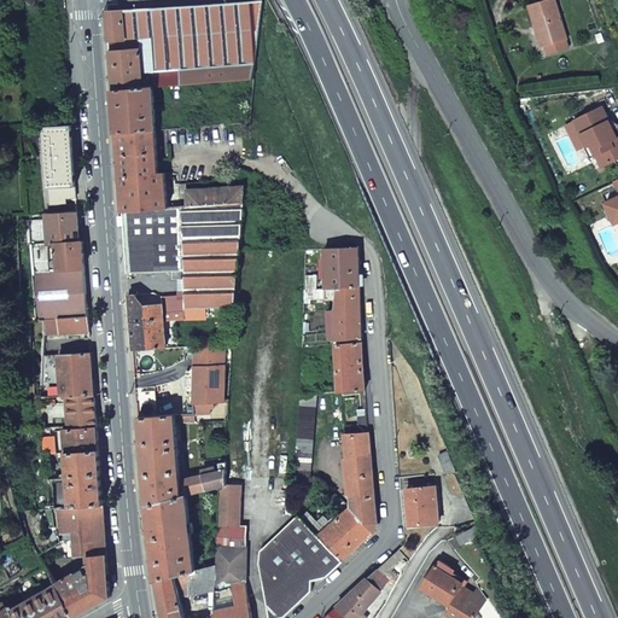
[(565,40),(552,0),(544,0),(526,6),(534,27),(536,25),(543,46),(565,40)]
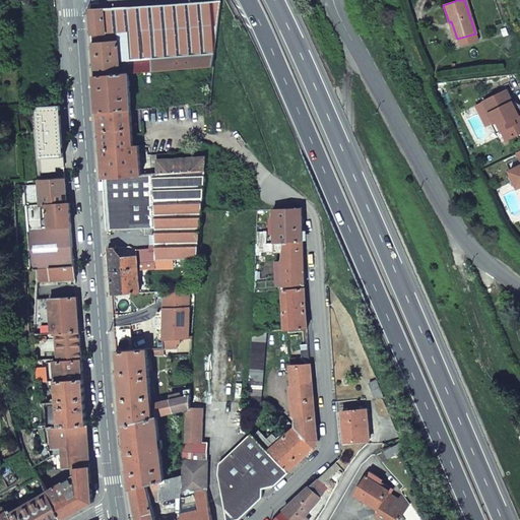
[(127,73),(213,66),(218,1),(89,9),(94,75),(127,73)]
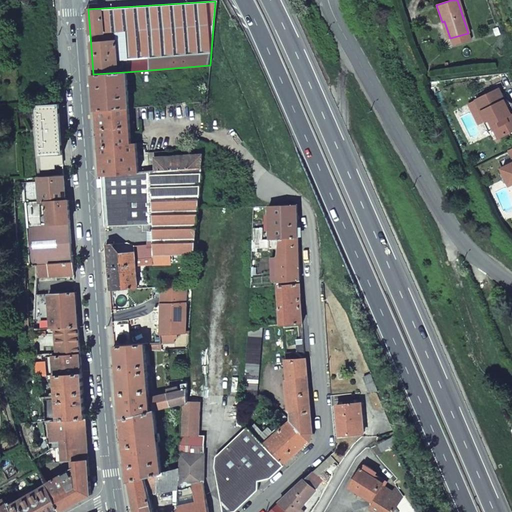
[(452,45),(469,40),(468,33),(450,38),(452,45)]
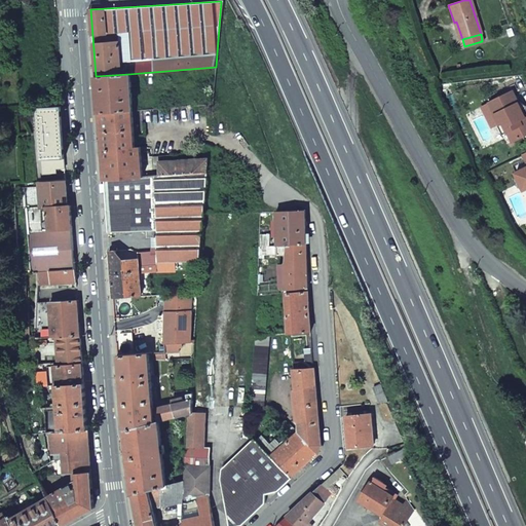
[(96,76),(99,113),(132,111),(128,74),(96,76)]
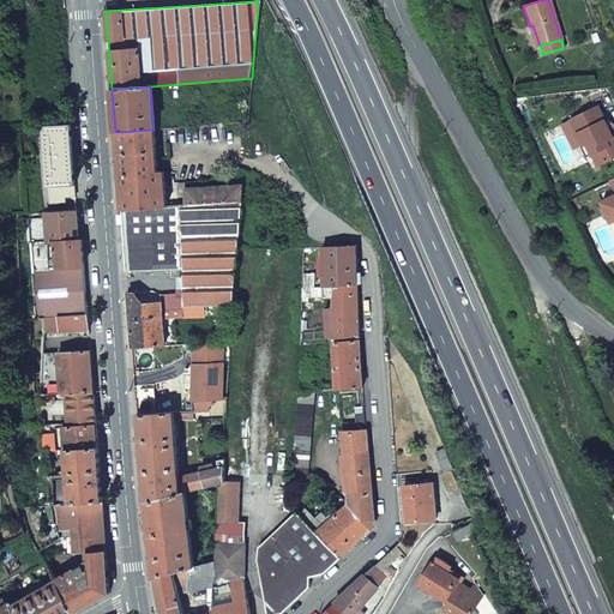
[(590,154),(595,164),(613,155),(613,134),(611,136),(608,131),(612,124),(605,118),(602,119),(596,106),(569,119),(582,144),(579,145),(584,156),(590,154)]
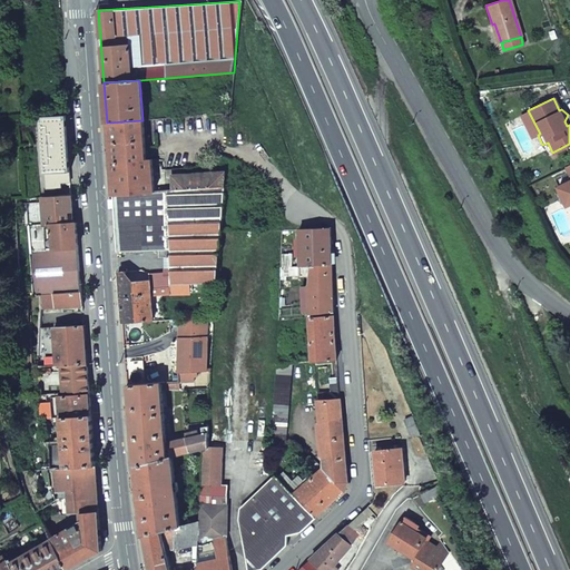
[(40,117),(46,188),(60,187),(60,182),(69,180),(64,115),(40,117)]
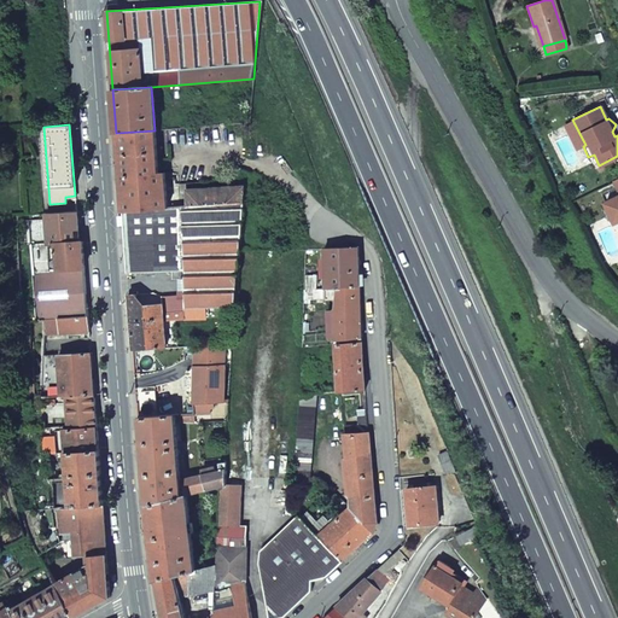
[(208,127),(209,143),(219,141),(217,126),(208,127)]
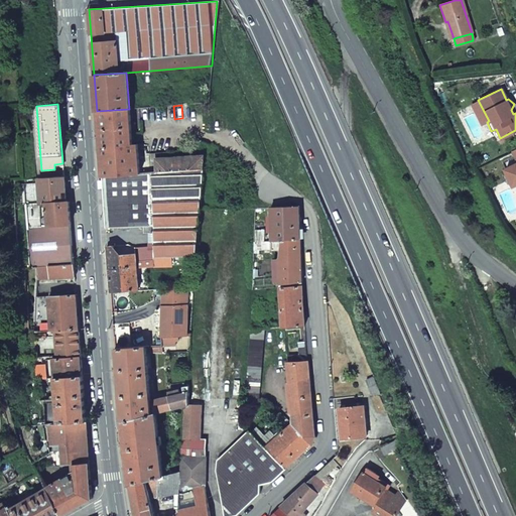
[(97,112),(102,177),(138,174),(136,145),(135,145),(132,145),(131,142),(129,109),(97,112)]
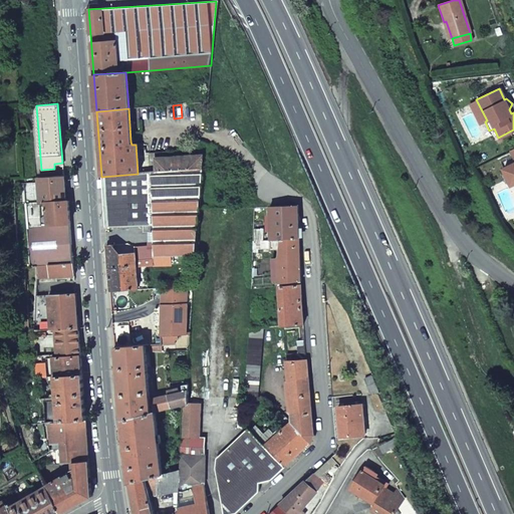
[(513,148),(510,151),(513,160),(513,162),(502,169),(510,186),(513,184),(513,148)]
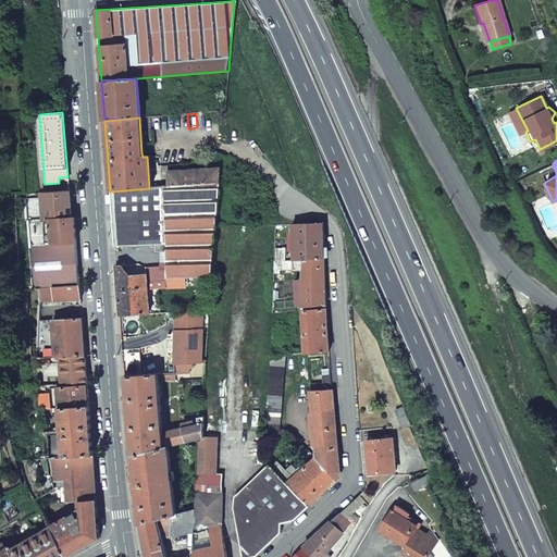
[(168,187),(218,183),(220,168),(188,171),(188,164),(165,165),(166,172),(168,187)]
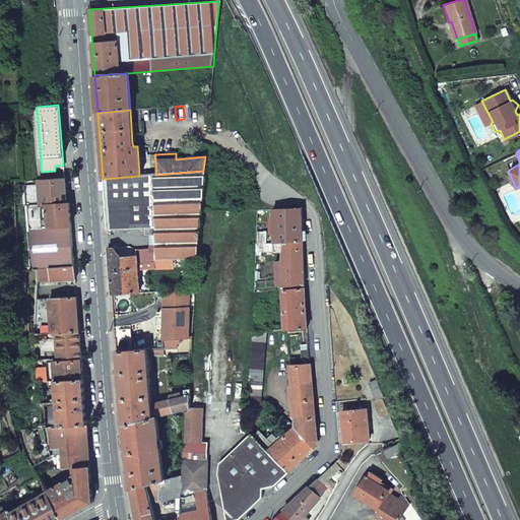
[(139,176),(103,179),(107,231),(143,226),(144,234),(154,233),(154,241),(155,259),(196,258),(203,171),(156,175),(139,176)]
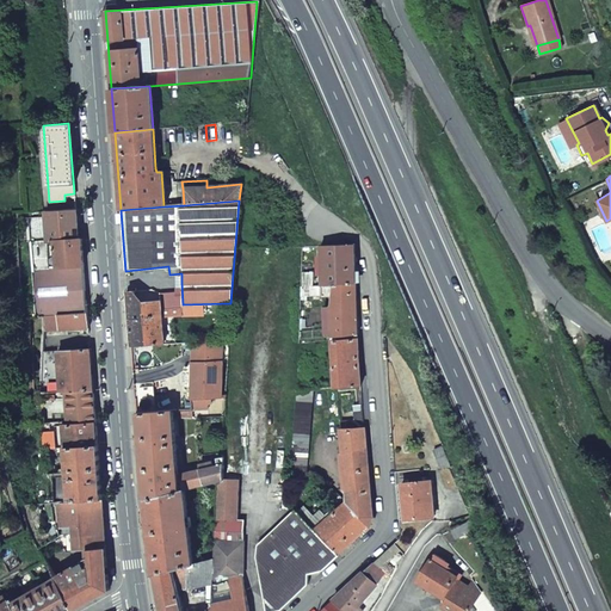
[(75,209),(62,210),(62,214),(25,216),(26,242),(78,239),(75,209)]
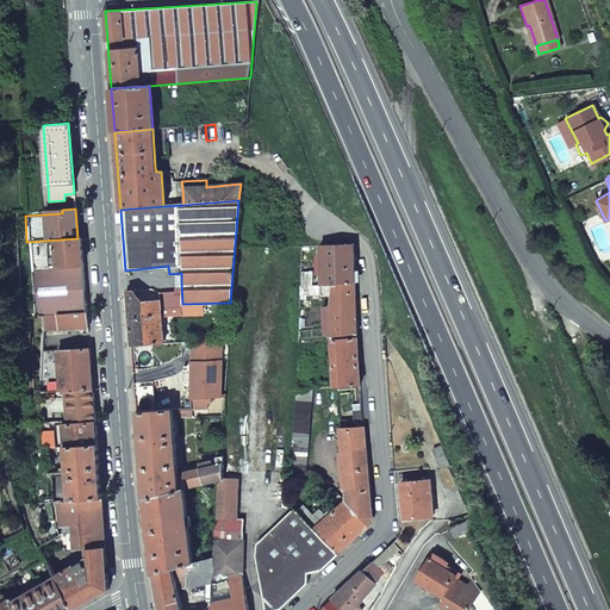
[(26,242),(32,316),(41,316),(86,312),(80,238),(78,238),(26,242)]
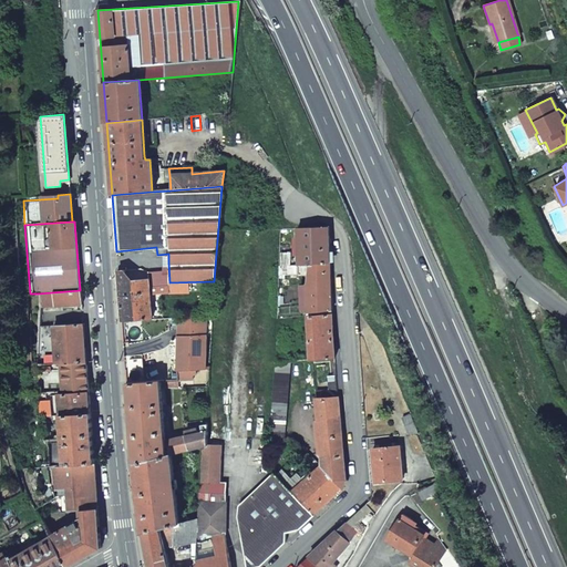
[(297,246),(298,265),(301,265),(308,264),(328,263),(330,263),(328,227),(297,227),(297,236),(294,236),(294,246),(297,246)]
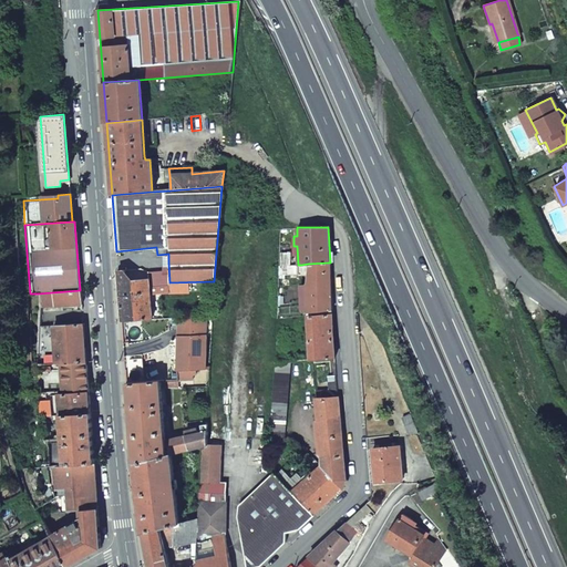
[(288,253),(279,253),(279,266),(288,265),(288,253)]
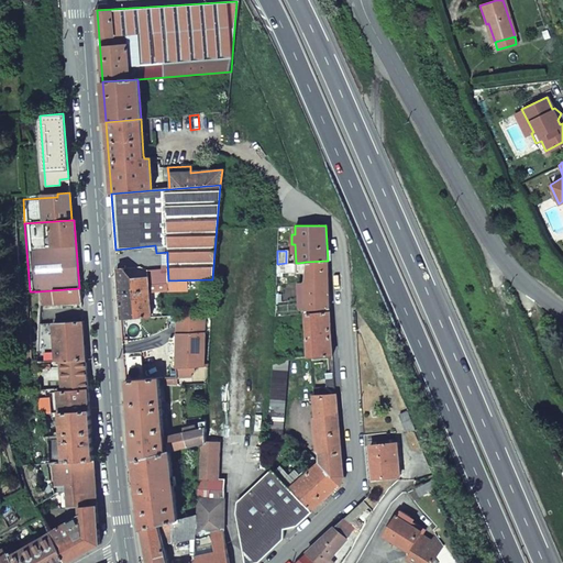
[(296,273),(305,272),(304,279),(302,284),(304,310),(329,308),(328,261),(326,261),(306,262),(299,263),(299,267),(296,267),(296,273)]
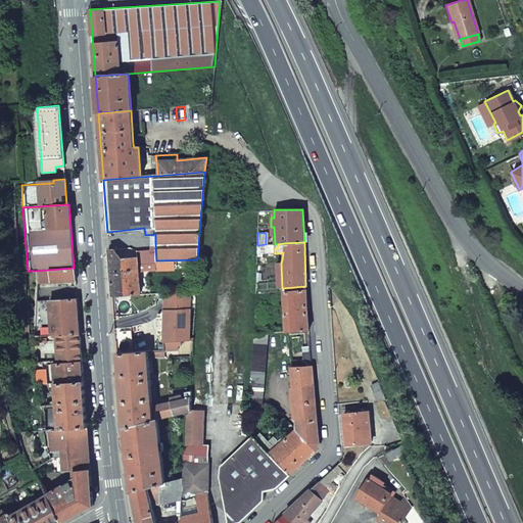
[(108,249),(112,297),(139,295),(137,258),(116,259),(115,248),(108,249)]
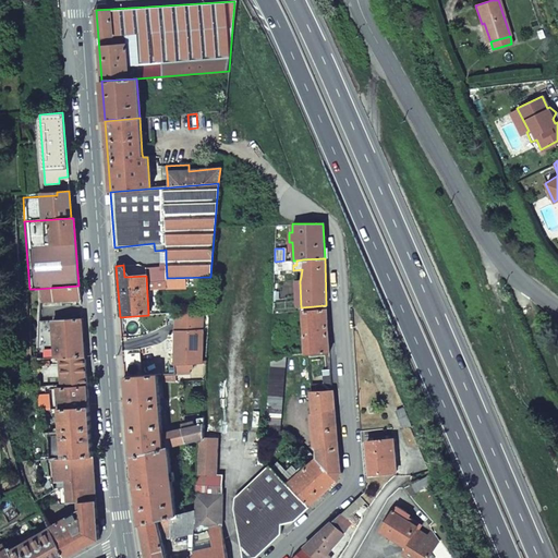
[(79,286),(37,289),(37,302),(80,300),(79,286)]
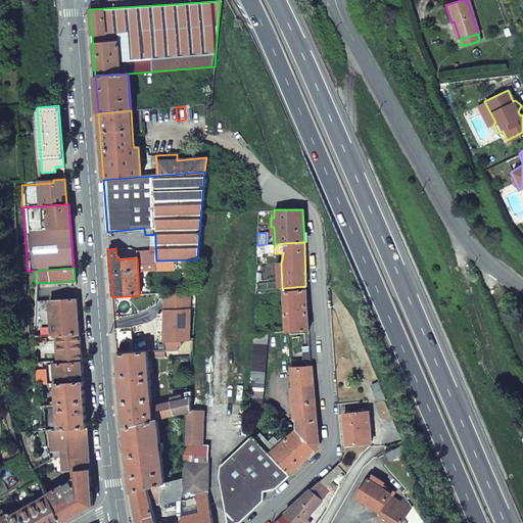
[(283,292),(285,332),(307,330),(308,330),(305,290),(283,292)]
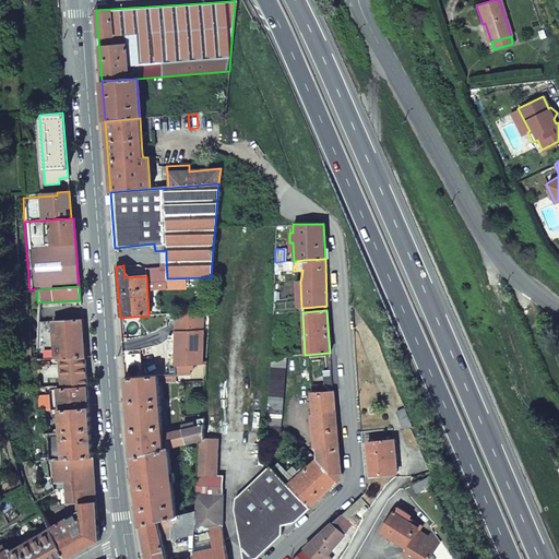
[(203,311),(176,313),(174,367),(191,364),(201,363),(203,311)]
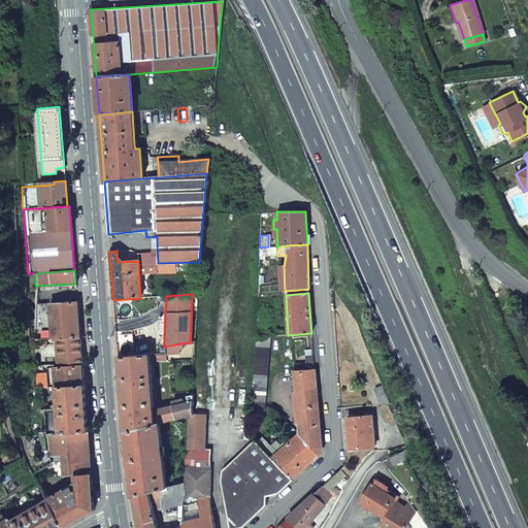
[(48,303),(51,338),(56,338),(79,337),(76,301),(48,303)]
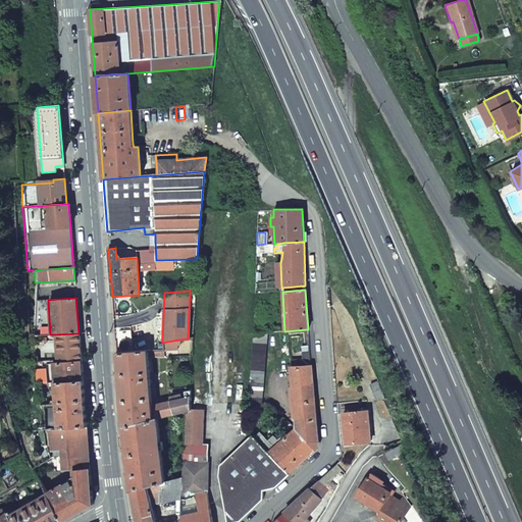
[(35,302),(35,335),(50,334),(48,300),(43,301),(40,301),(35,302)]
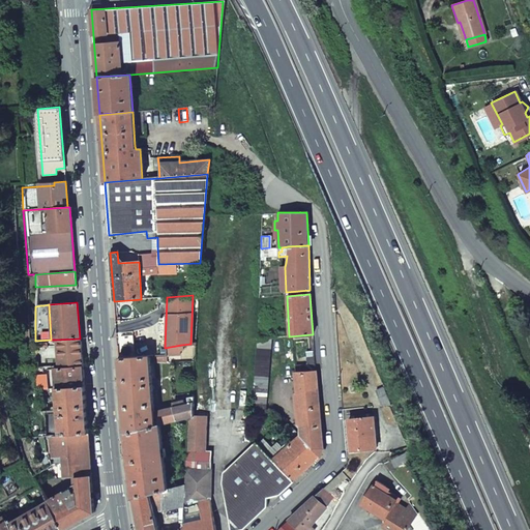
[(118,358),(142,356),(141,344),(130,345),(129,336),(117,336),(118,358)]
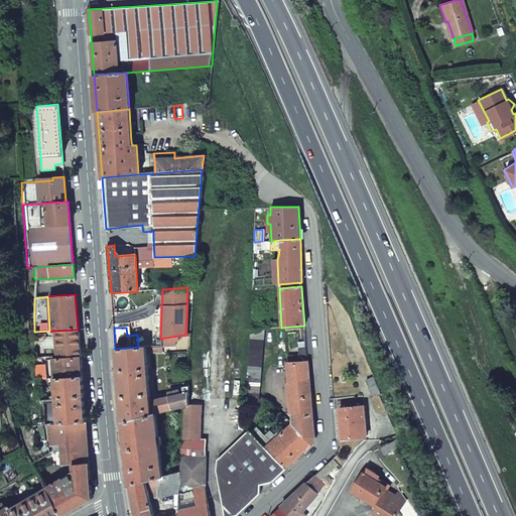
[(56,357),(80,356),(78,330),(54,331),(56,357)]
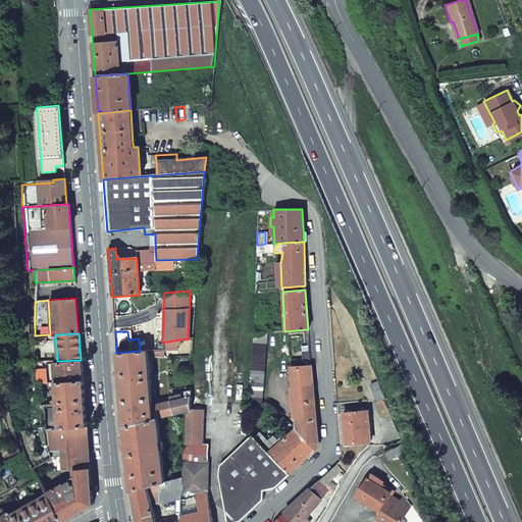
[(261,406),(265,333),(257,334),(251,335),(247,405),(261,406)]
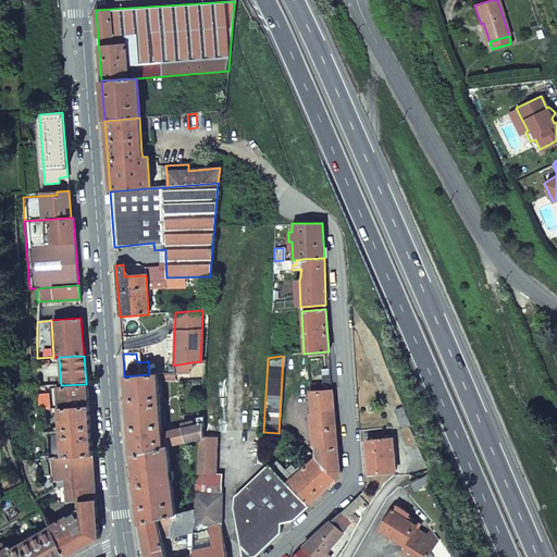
[(159,374),(158,360),(148,361),(149,374),(157,374),(159,374)]
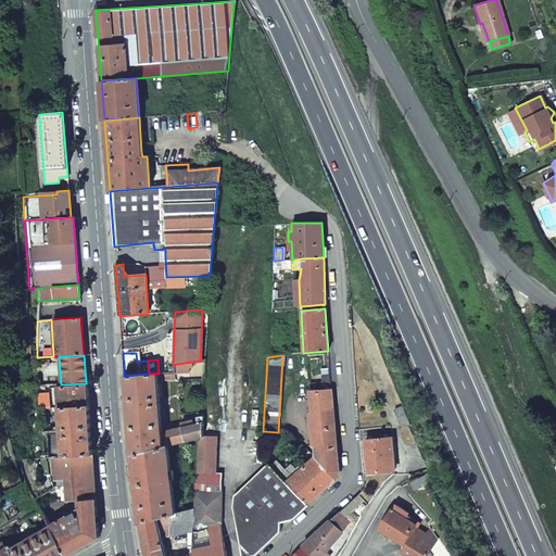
[(50,383),(49,362),(34,363),(35,386),(50,383)]
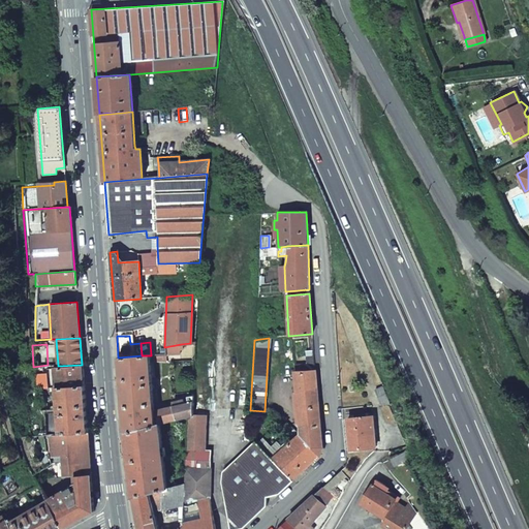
[(164,354),(179,353),(178,349),(181,348),(181,344),(164,347),(164,354)]
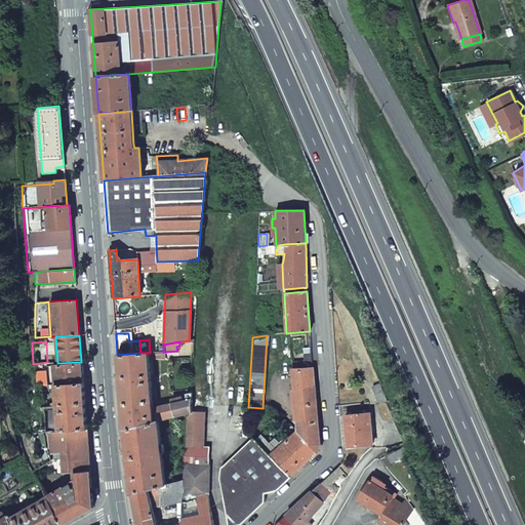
[(153,408),(151,380),(149,359),(163,358),(163,352),(150,353),(148,353),(140,353),(117,355),(123,430),(154,421),(153,408)]
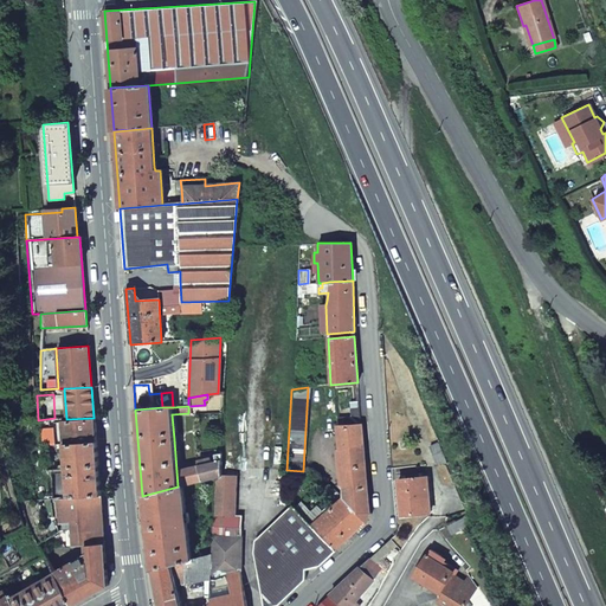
[(63,443),(96,440),(94,418),(66,419),(60,420),(63,443)]
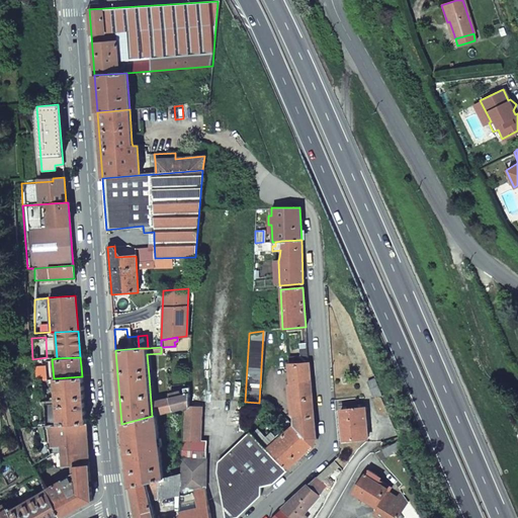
[(315,438),(309,363),(308,363),(287,365),(289,385),(287,385),(290,416),(292,419),(292,426),(312,447),(314,443),(315,439),(315,438)]
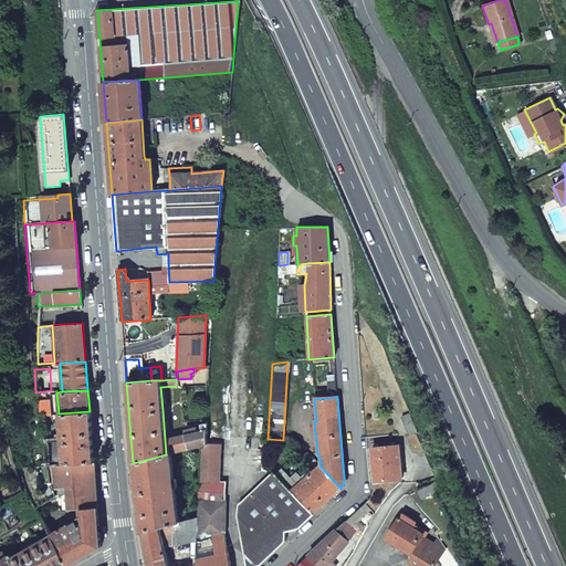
[(93,462),(90,411),(59,413),(63,464),(93,462)]
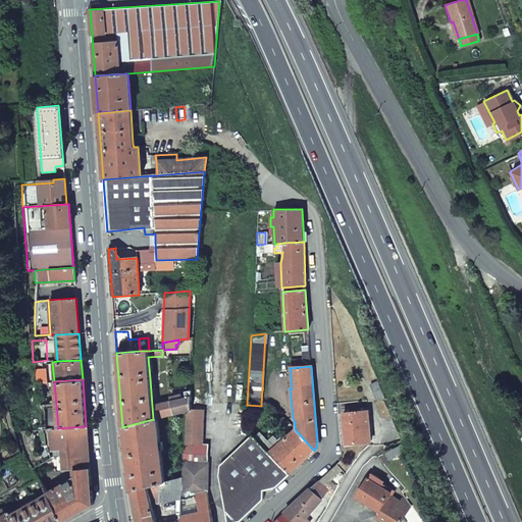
[(383,400),(377,384),(374,386),(379,399),(380,402),(383,400)]
